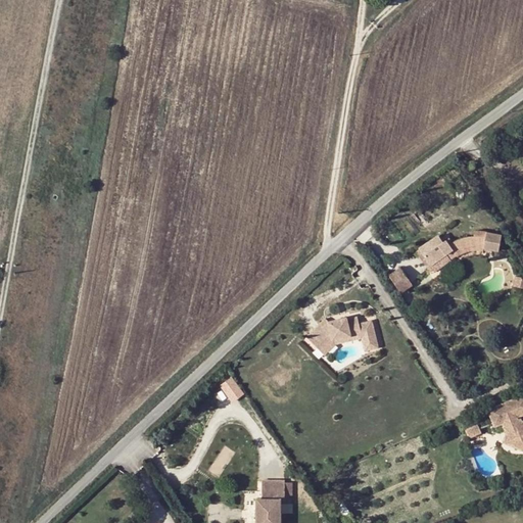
[(420,248),(431,265),(453,251),(457,256),(459,255),(464,253),(471,251),(478,249),(484,250),(487,233),(476,232),(475,236),(472,236),(465,237),(461,239),(456,241),(453,243),(449,239),(444,242),(439,236),(420,248)]
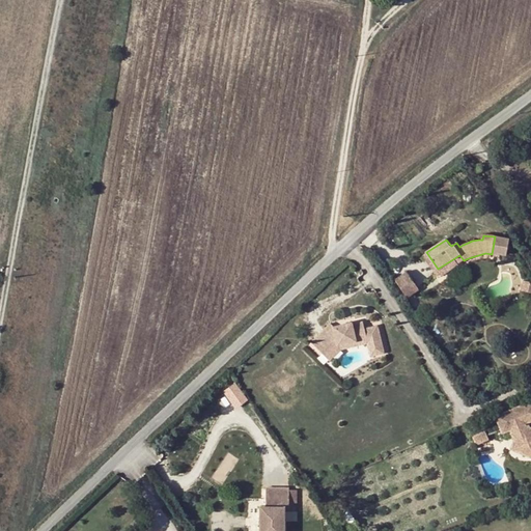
[(510,239),(495,236),(492,254),(507,256),(510,239)]
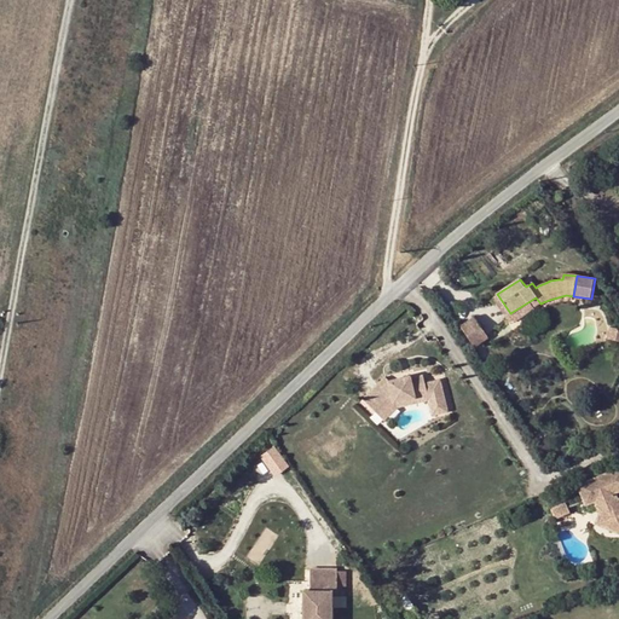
[(536,298),(510,313),(514,323),(541,304),(536,298)]
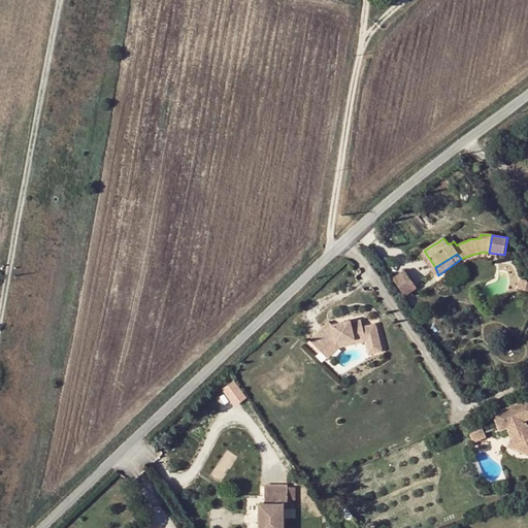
[(400,268),(389,277),(401,296),(414,288),(400,268)]
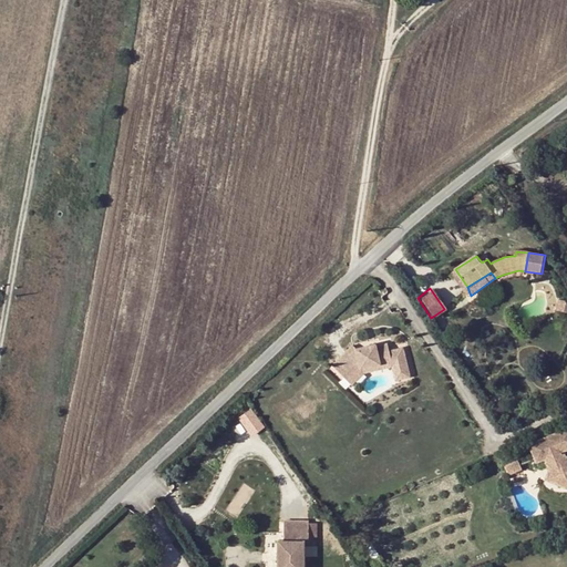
[(566,300),(554,298),(552,309),(566,312),(566,300)]
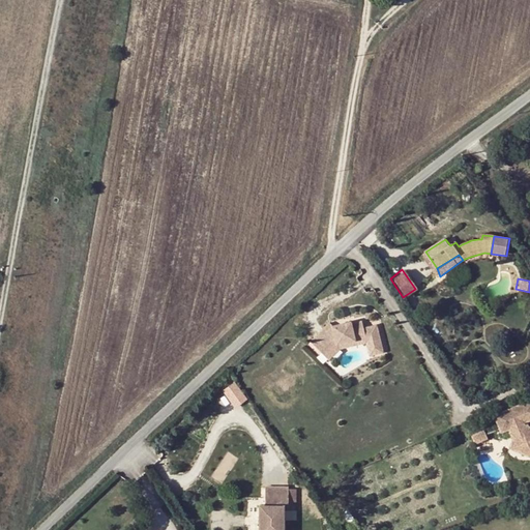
[(328,322),(310,341),(329,361),(342,349),(350,347),(366,345),(369,355),(387,352),(380,319),(362,323),(361,320),(353,322),(352,320),(343,320),(328,322)]
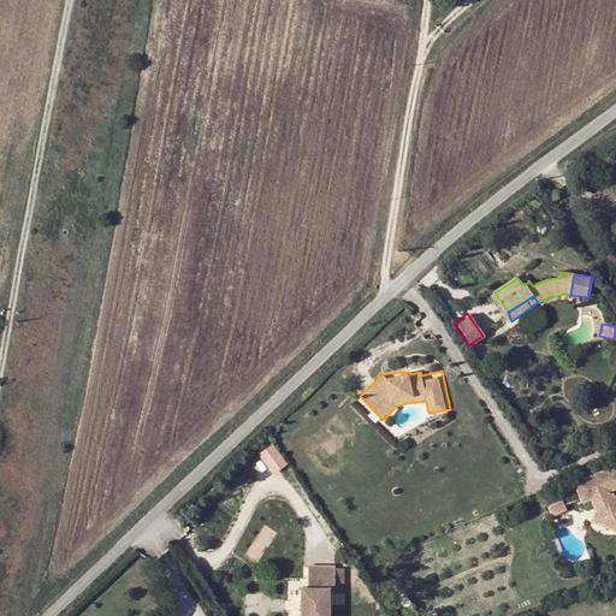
[(272,473),(288,462),(273,442),(258,452),(272,473)]
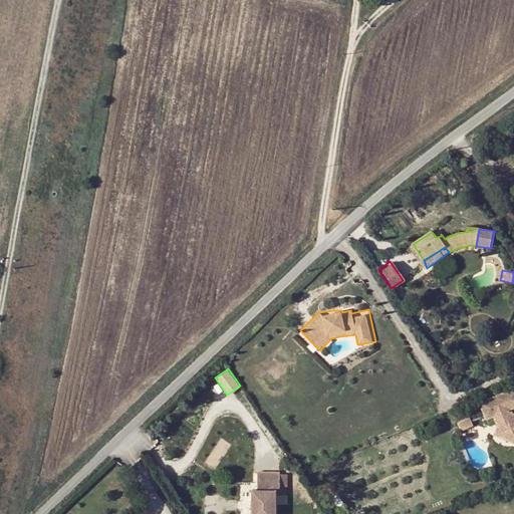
[(513,388),(480,402),(487,418),(494,415),(498,425),(511,430),(507,439),(513,441),(513,414),(512,414),(510,409),(513,407),(513,388)]
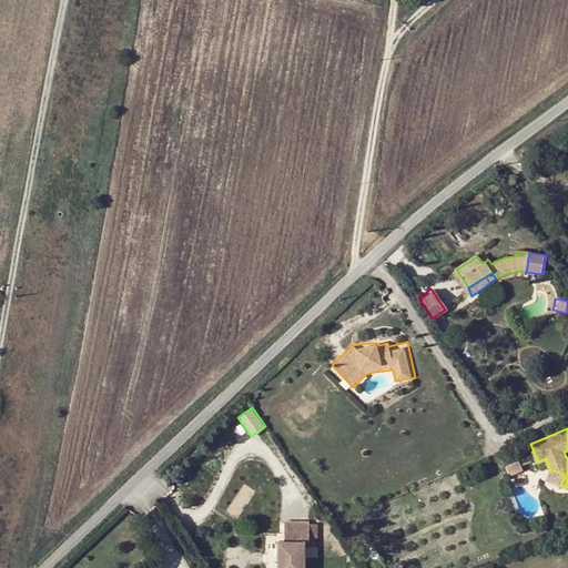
[(519,460),(507,465),(509,473),(523,468),(519,460)]
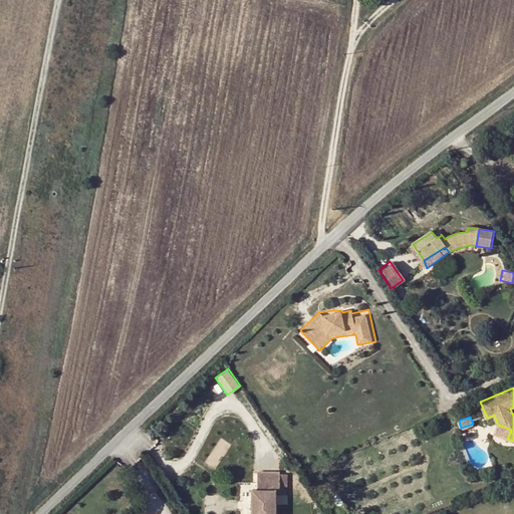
[(511,430),(498,425),(495,434),(507,439),(511,430)]
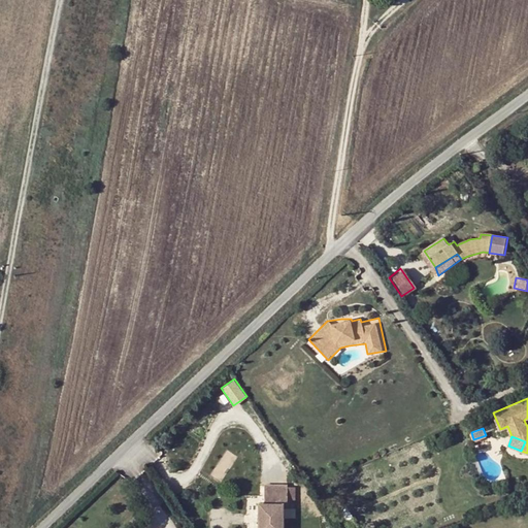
[(286,486),(261,486),(261,504),(256,504),(255,527),(279,527),(281,505),(285,505),(286,486)]
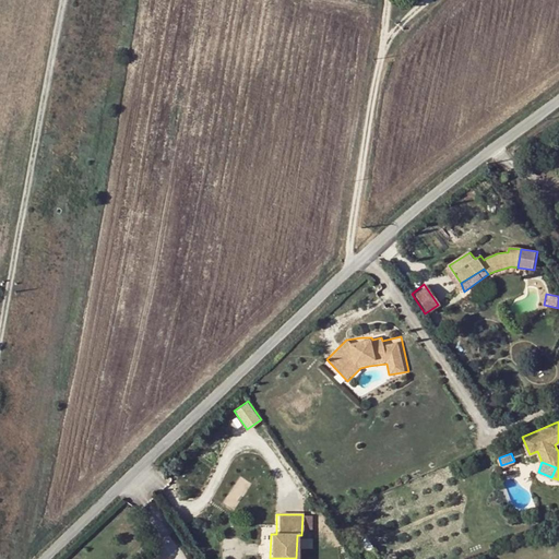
All buildings are outlined.
